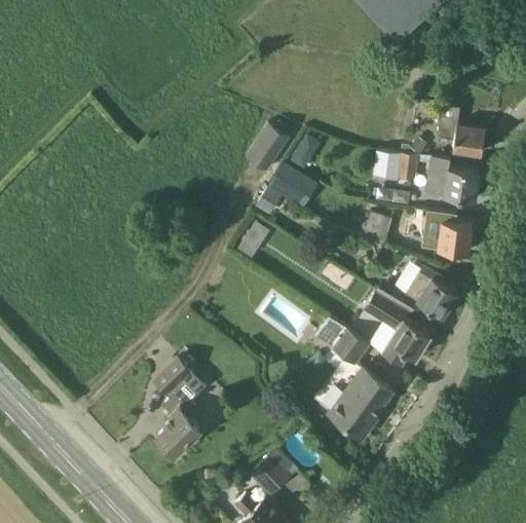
[(360,0),(396,38),(436,0),(360,0)]
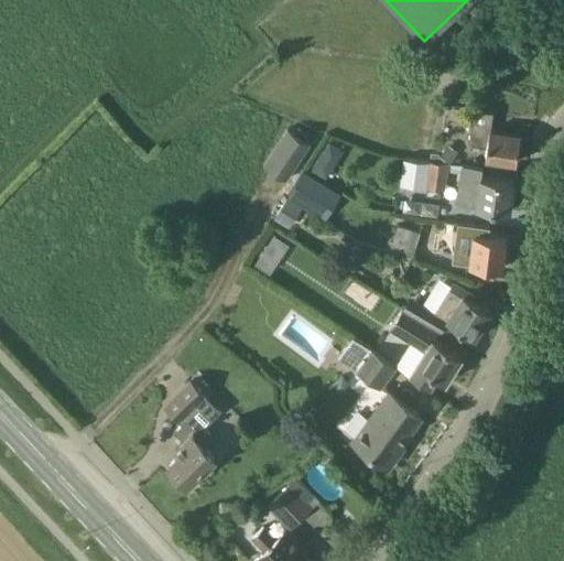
[(520,137),(490,133),(492,115),(474,112),(468,144),(487,148),(485,161),(516,165),(520,137)]
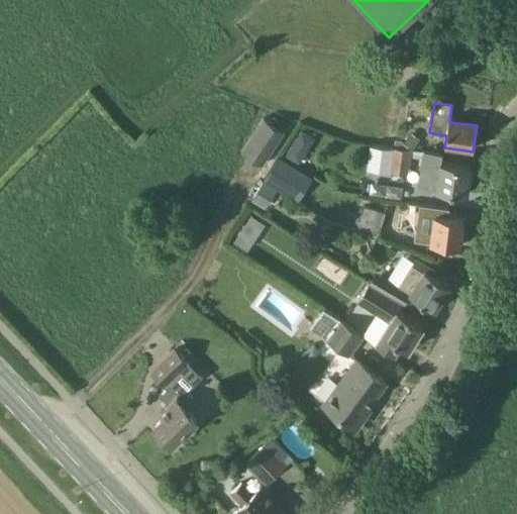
[(285,134),(263,120),(241,155),(263,169),(285,134)]
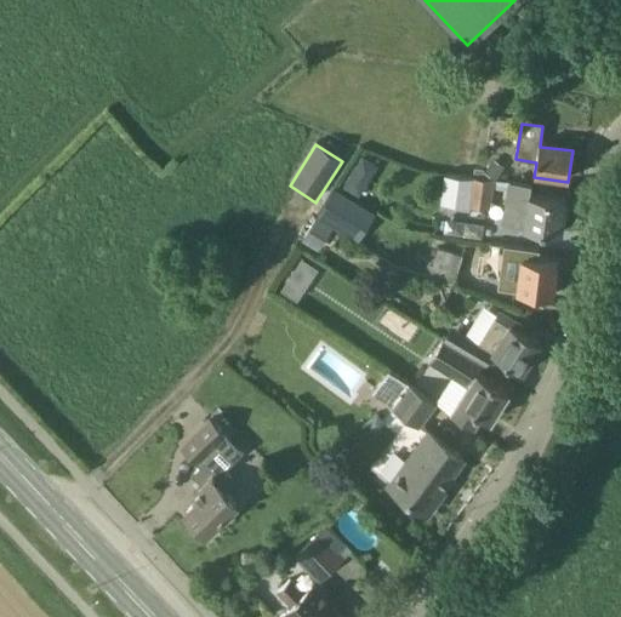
[(363,158),(343,189),(359,200),(379,169),(363,158)]
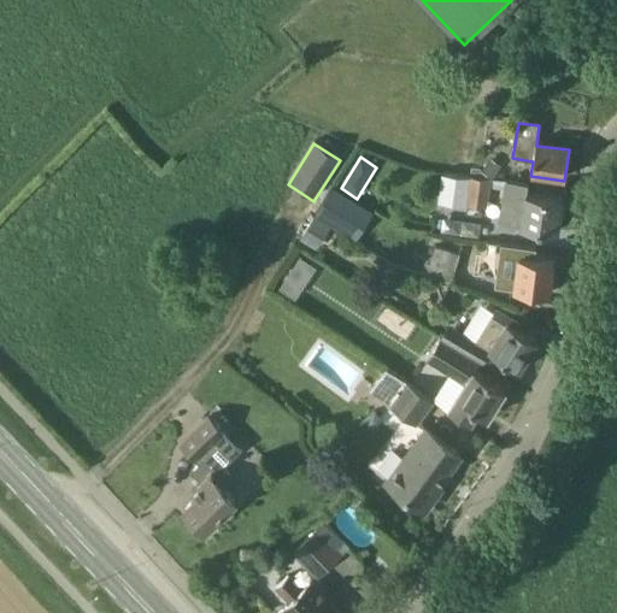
[(491,161),(482,174),(493,182),(501,170),(491,161)]
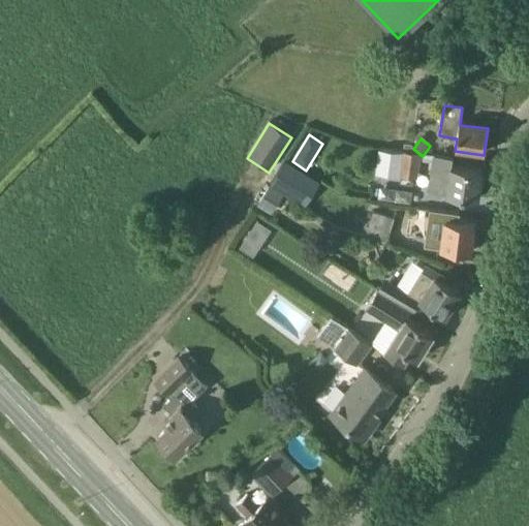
[(375,176),(416,181),(419,156),(378,151),(375,176)]
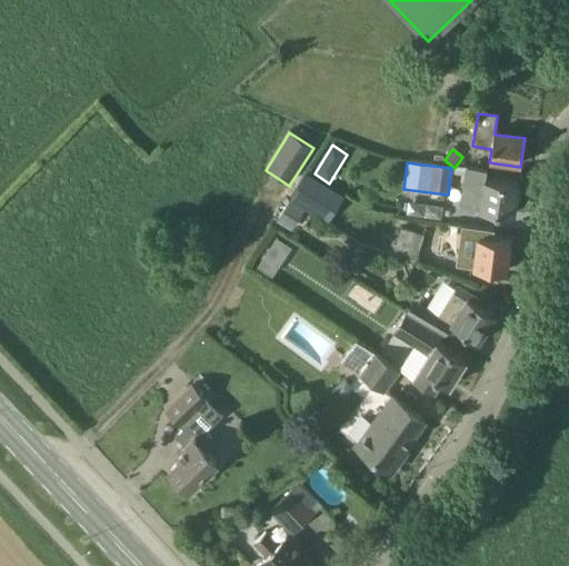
[(487,171),(468,169),(465,191),(481,195),(479,210),(513,216),(519,186),(486,181),(487,171)]
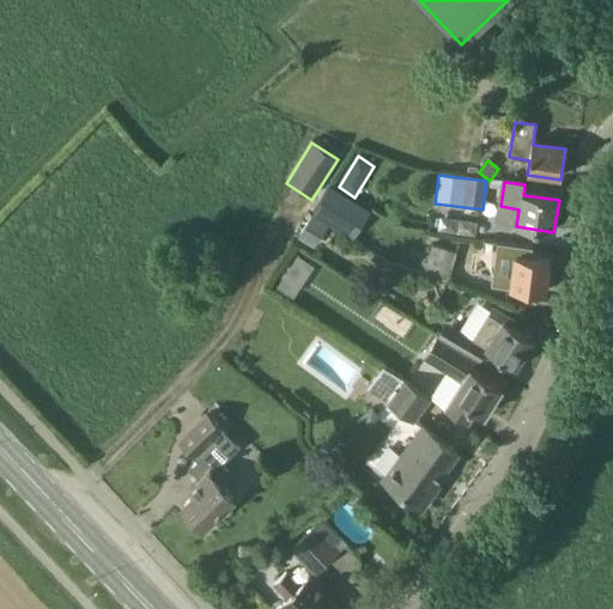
[(331,188),(311,218),(328,227),(353,243),(371,213),(331,188)]
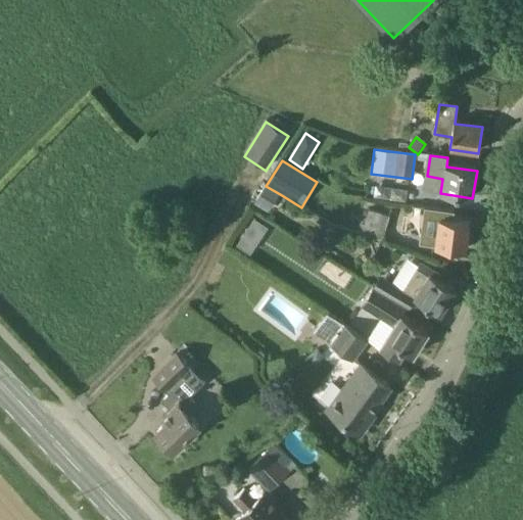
[(269,214),(280,194),(266,186),(254,205),(269,214)]
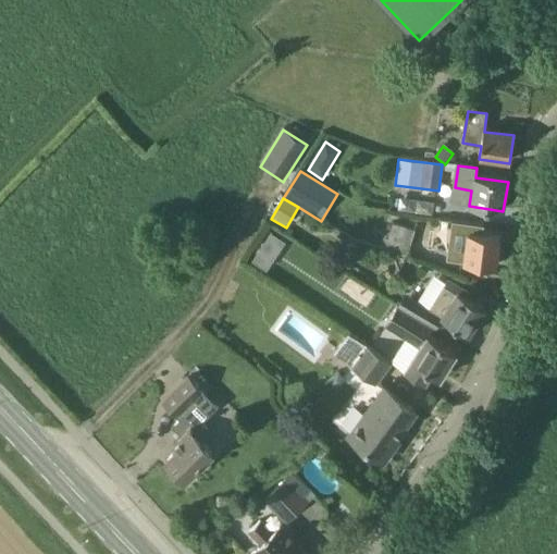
[(470,225),(452,222),(449,235),(454,236),(453,246),(465,248),(463,263),(494,267),(498,237),(468,235),(470,225)]
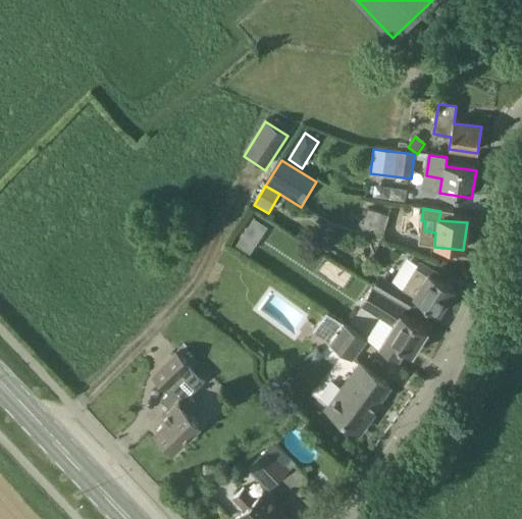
[(388,217),(367,211),(360,236),(381,242),(388,217)]
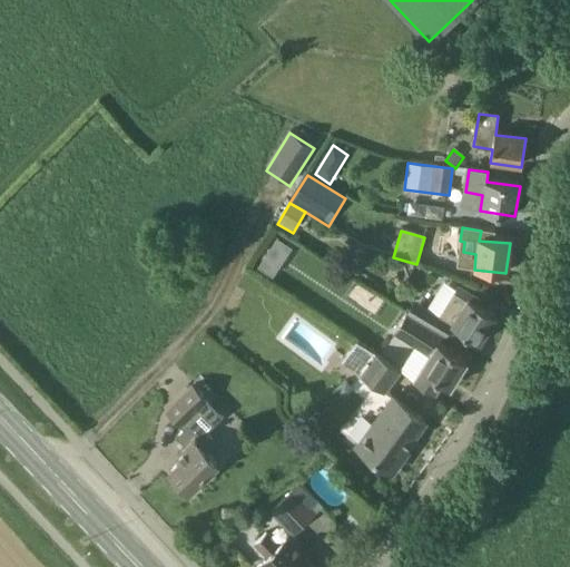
[(265,258),(258,270),(273,280),(281,269),(265,258)]
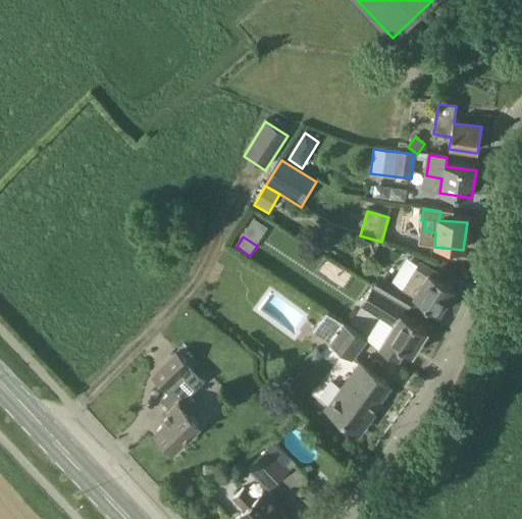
[(384,296),(387,298),(408,309),(414,299),(438,314),(454,291),(439,281),(442,277),(419,262),(402,290),(392,283),(384,296)]
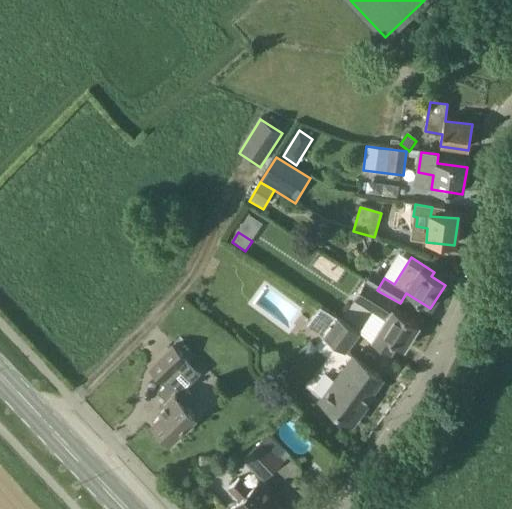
[(393,310),(397,303),(364,283),(353,301),(386,320),(371,345),(390,357),(397,345),(404,350),(406,347),(408,348),(411,347),(414,342),(414,339),(411,338),(419,326),(393,310)]
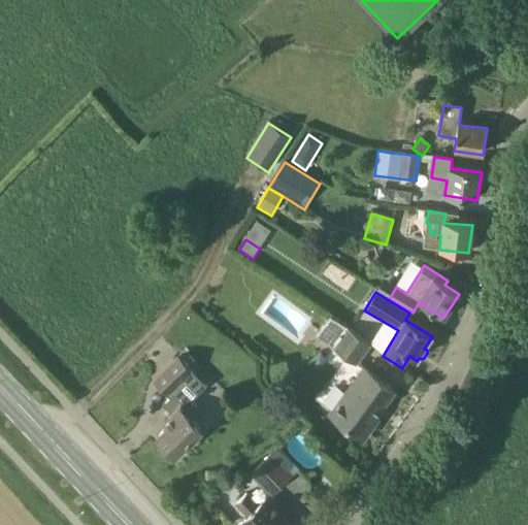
[(317,337),(333,350),(348,330),(331,318),(317,337)]
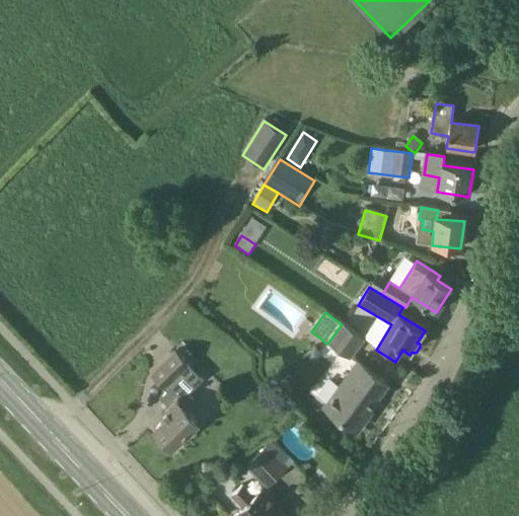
[(327,344),(351,360),(365,340),(342,324),(327,344)]
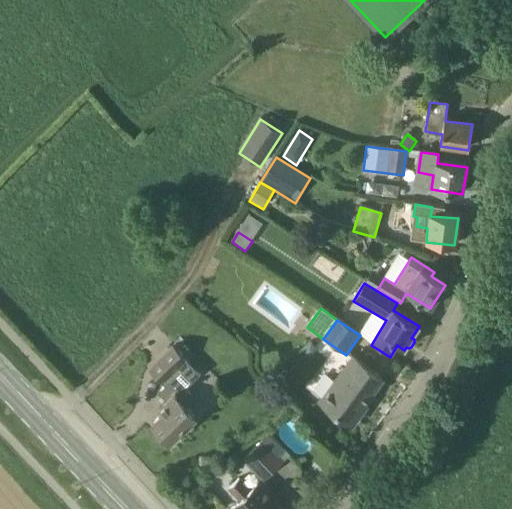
[(194,398),(189,392),(203,378),(185,360),(173,348),(150,370),(166,386),(159,394),(166,402),(159,408),(164,413),(152,424),(170,442),(194,418),(184,407),(194,398)]
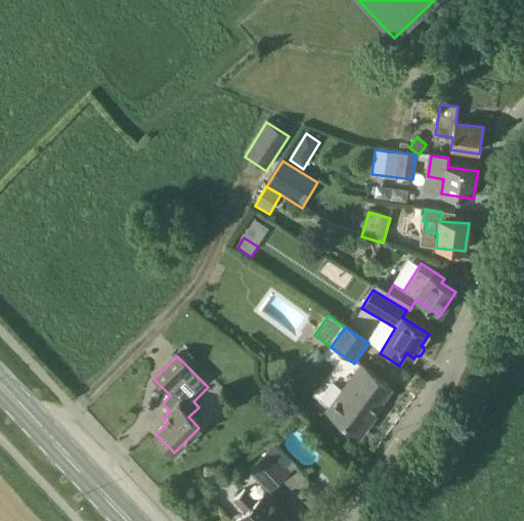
[(375,415),(372,413),(390,387),(358,364),(323,410),(358,436),(375,415)]
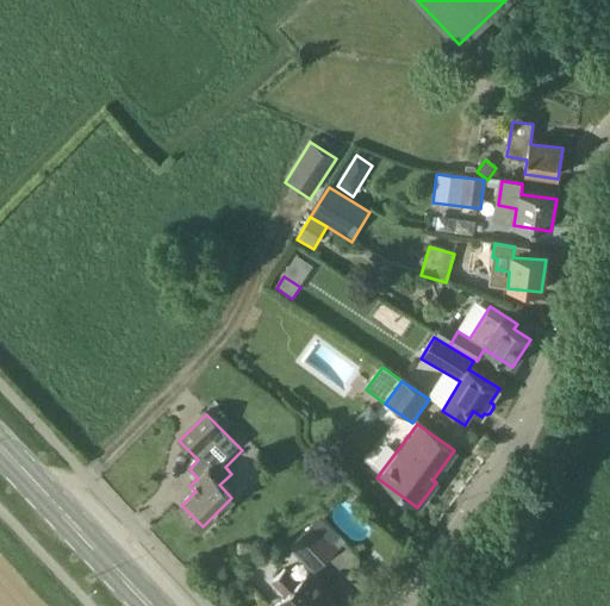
[(332,544),(340,537),(321,517),(288,547),(315,574),(338,550),(332,544)]
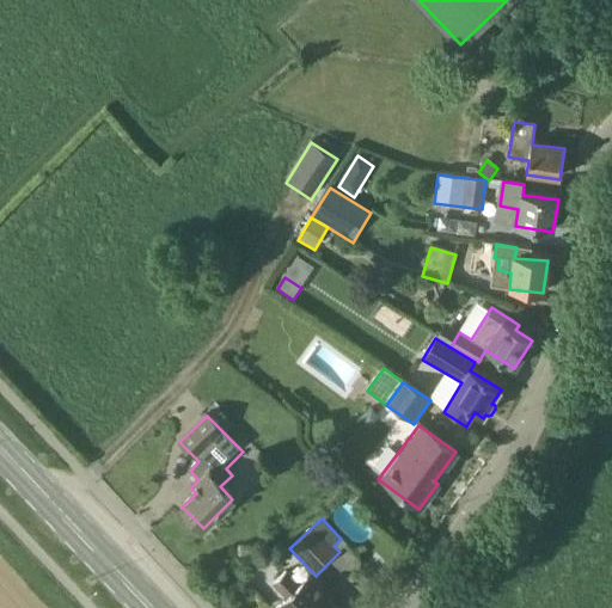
[(338,607),(341,605),(311,576),(299,588),(287,577),(274,591),(288,606),(287,607),(338,607)]
